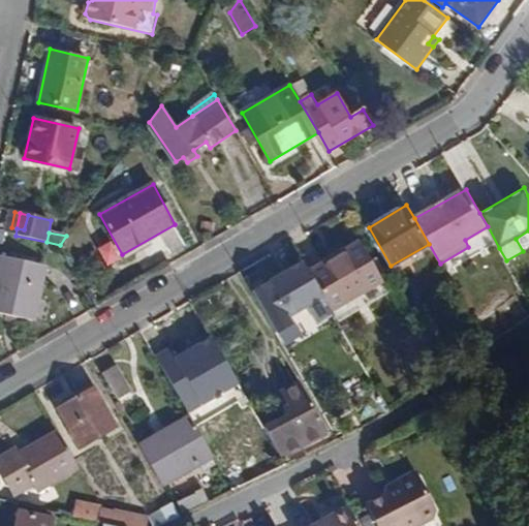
[(324,296),(332,308),(382,279),(360,242),(309,271),(324,296)]
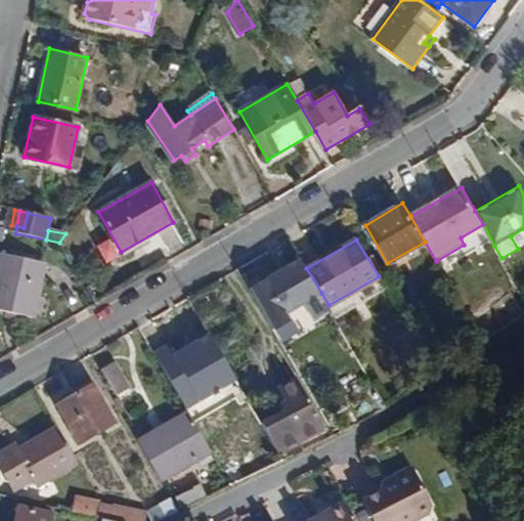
[(0,257),(0,309),(33,316),(45,262),(1,253),(0,257)]
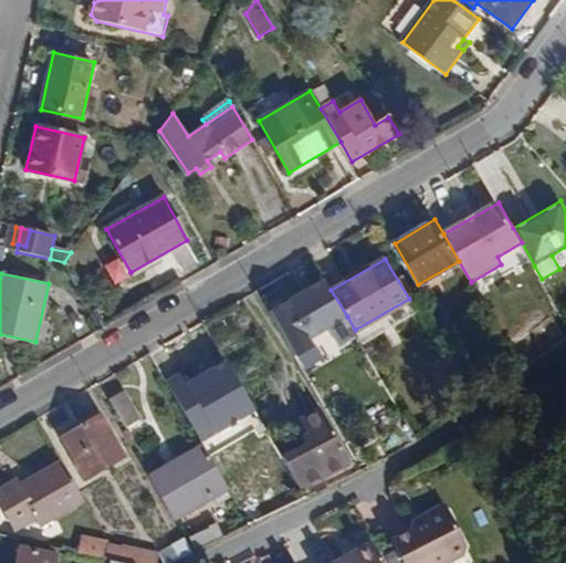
[(304,342),(347,316),(331,290),(324,278),(281,303),(304,342)]
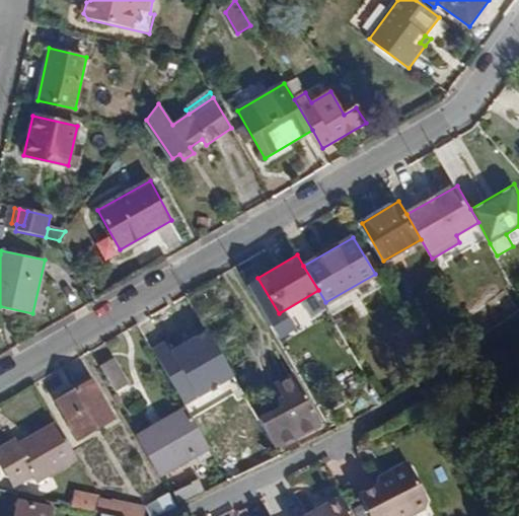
[(238,380),(212,336),(176,355),(168,346),(154,354),(188,409),(238,380)]
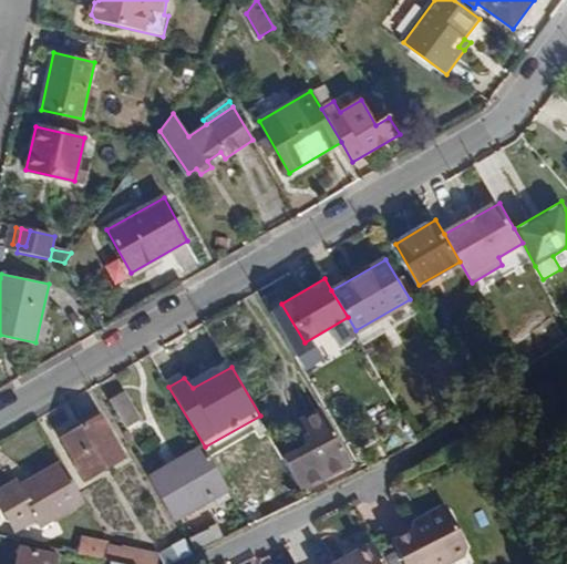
[(126,427),(142,418),(126,391),(111,400),(126,427)]
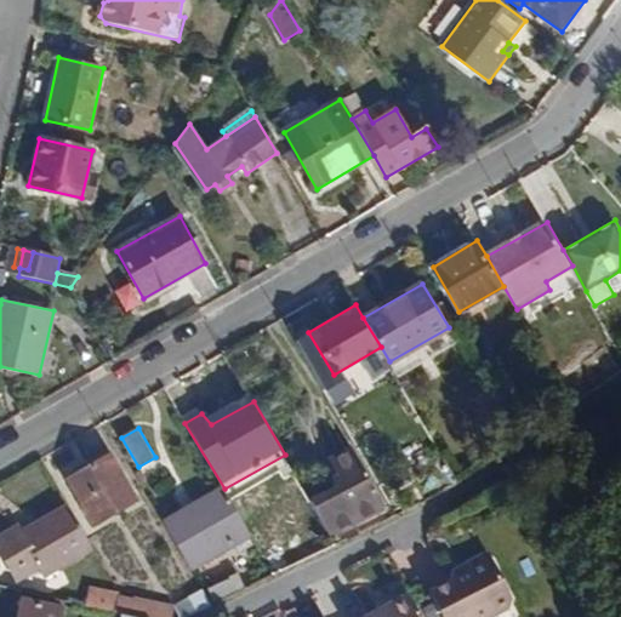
[(330,535),(385,504),(352,446),(329,460),(339,475),(332,479),(339,487),(312,503),(330,535)]
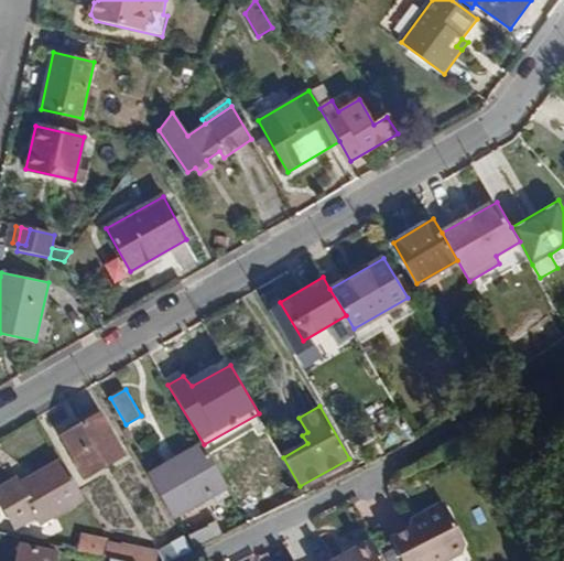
[(85,475),(123,453),(100,411),(60,433),(85,475)]
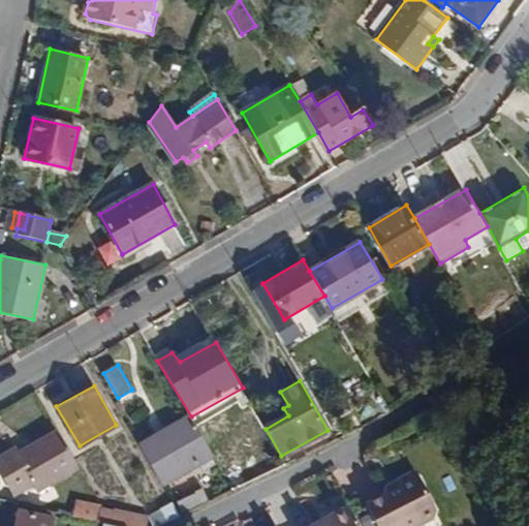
[(163,484),(212,455),(211,451),(193,422),(161,440),(158,434),(139,444),(163,484)]
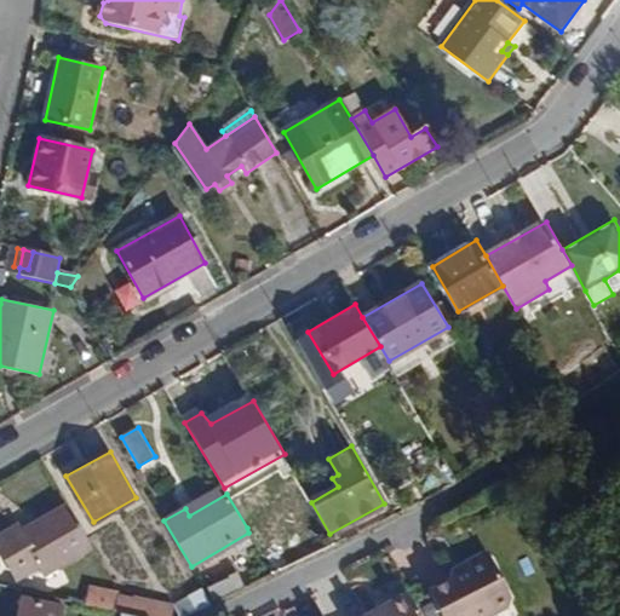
[(282,550),(314,533),(296,498),(263,516),(264,518),(247,528),(248,533),(263,558),(282,548),(282,550)]
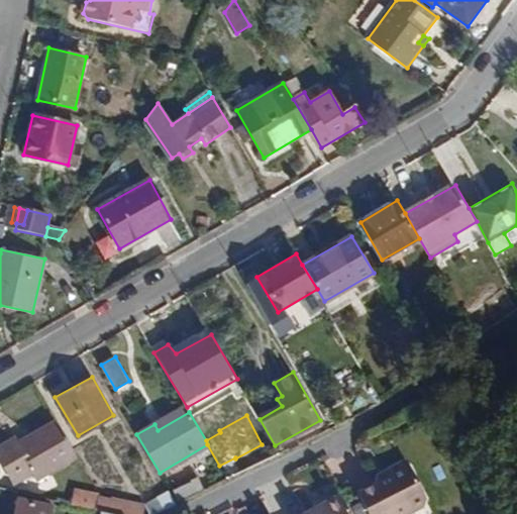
[(37,477),(77,454),(59,422),(20,442),(17,437),(0,446),(0,454),(15,481),(34,470),(37,477)]
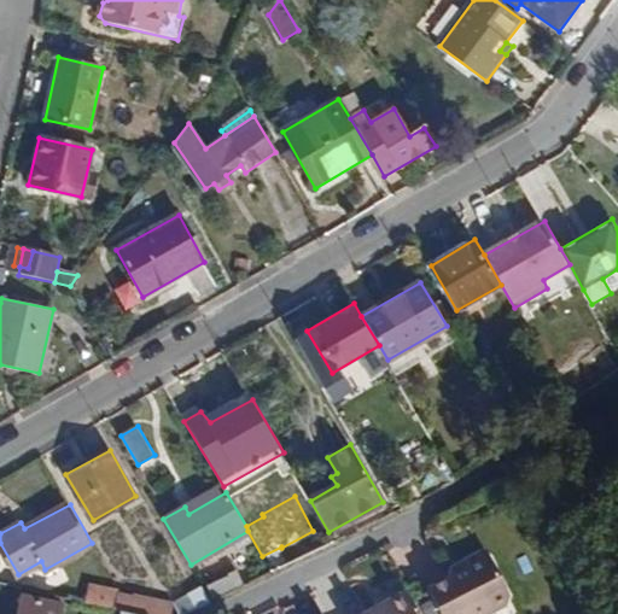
[(462,613),(497,596),(499,595),(468,547),(454,555),(453,565),(443,569),(418,583),(433,613),(462,613)]
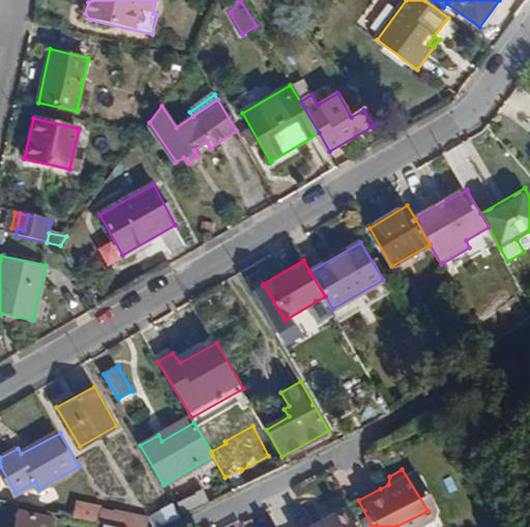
[(428,510),(429,506),(412,473),(402,469),(428,510)]
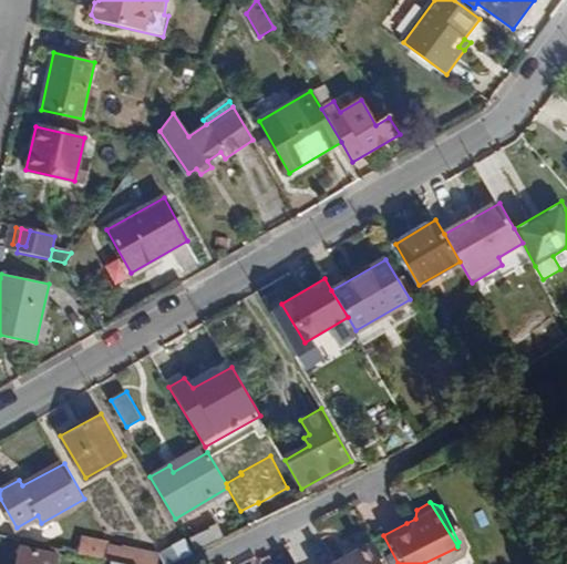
[(406,523),(415,519),(416,510),(403,516),(406,523)]
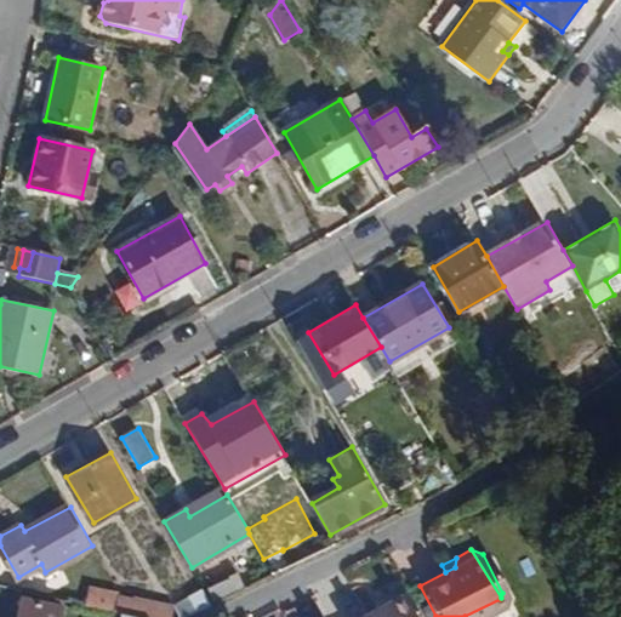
[(209,588),(215,600),(244,584),(237,571),(229,575),(231,577),(209,588)]
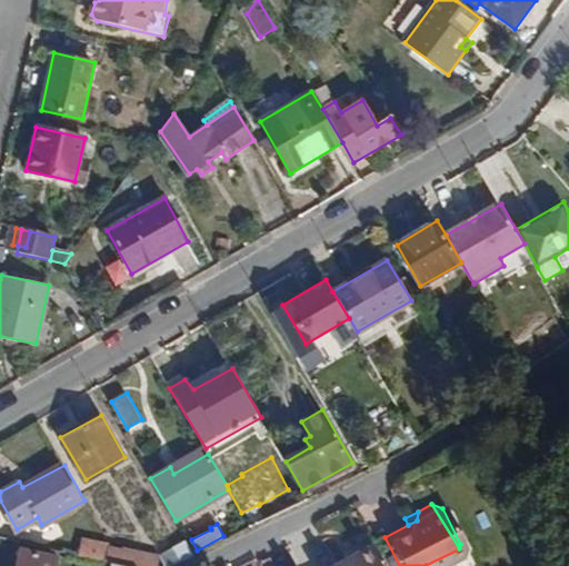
[(175,565),(196,555),(187,540),(166,550),(162,557),(167,565),(175,565)]
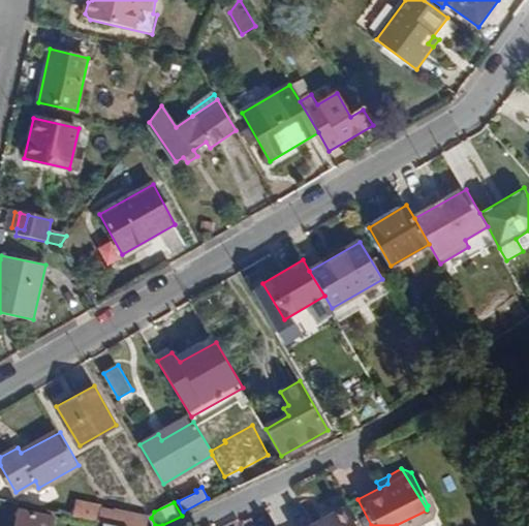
[(350,525),(338,504),(301,525),(350,525)]
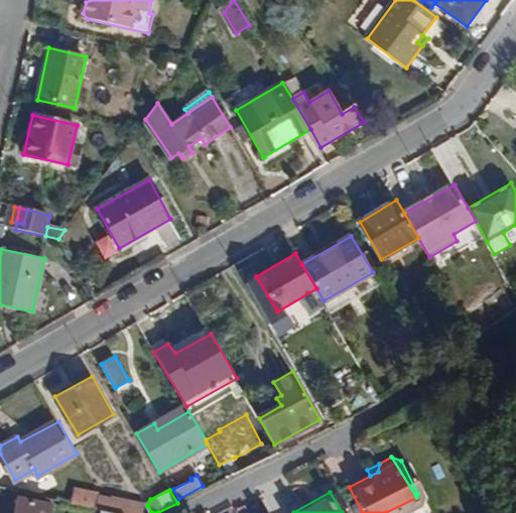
[(142,512),(144,502),(113,494),(112,499),(98,496),(96,508),(115,512),(142,512)]
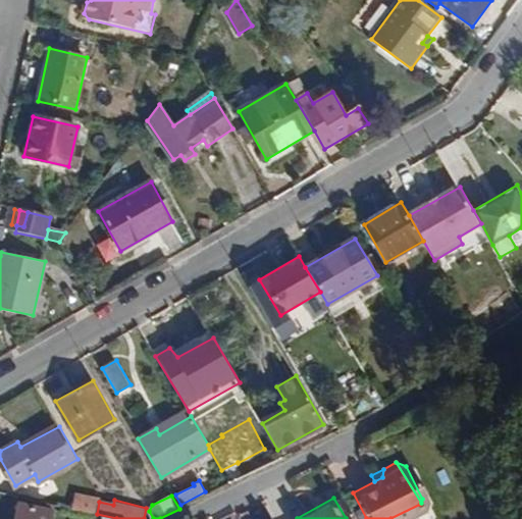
[(50,518),(53,511),(15,502),(11,518),(50,518)]
